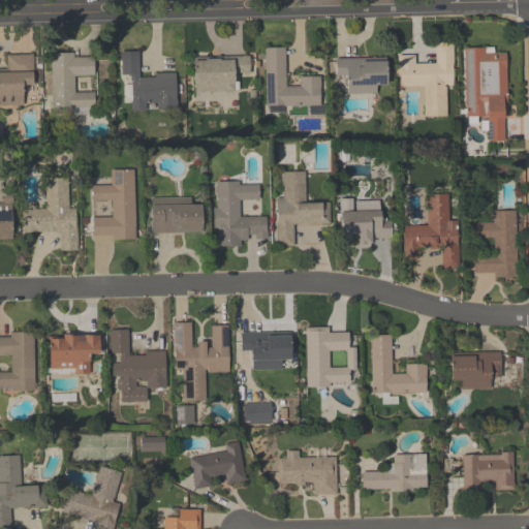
[(436,34),(452,34),(454,86),(447,86),(446,117),(424,118),(422,86),(400,87),(399,63),(435,63),(436,34)]
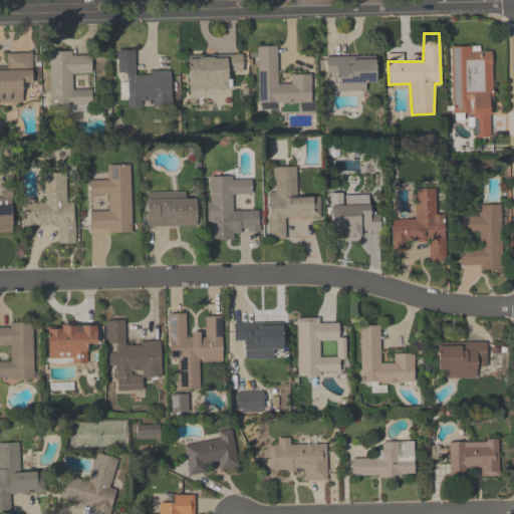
[(451,47),(472,46),(472,51),(491,51),(490,138),(473,138),(473,113),(453,113),(451,47)]
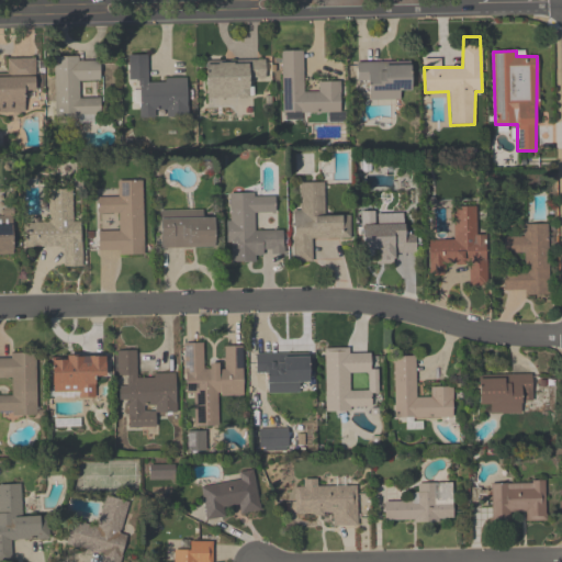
[(280,52),(304,52),(304,91),(316,92),(318,81),(339,81),(341,112),(283,113),(280,52)]
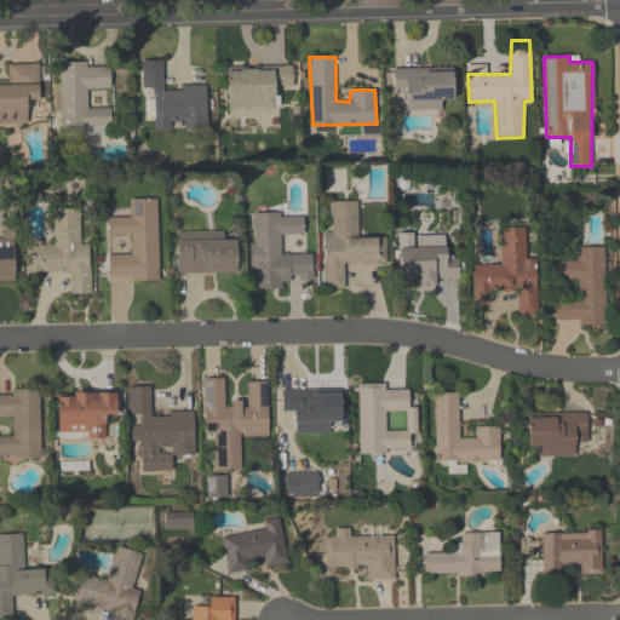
[(141,62),(161,61),(164,91),(206,86),(206,130),(155,131),(153,89),(142,89),(141,62)]
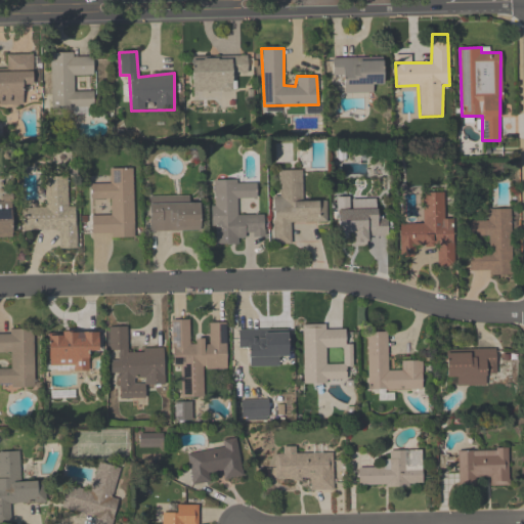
[(8,54),(33,53),(32,83),(22,83),(23,104),(0,104),(0,69),(7,69),(8,54)]
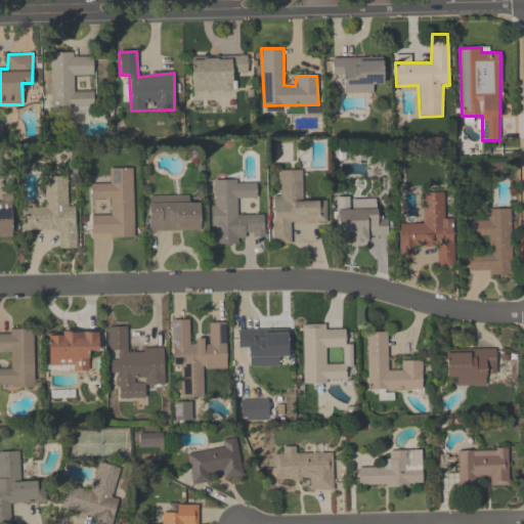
[(49,53),(92,54),(93,76),(74,77),(74,91),(94,91),(95,106),(52,111),(49,53)]
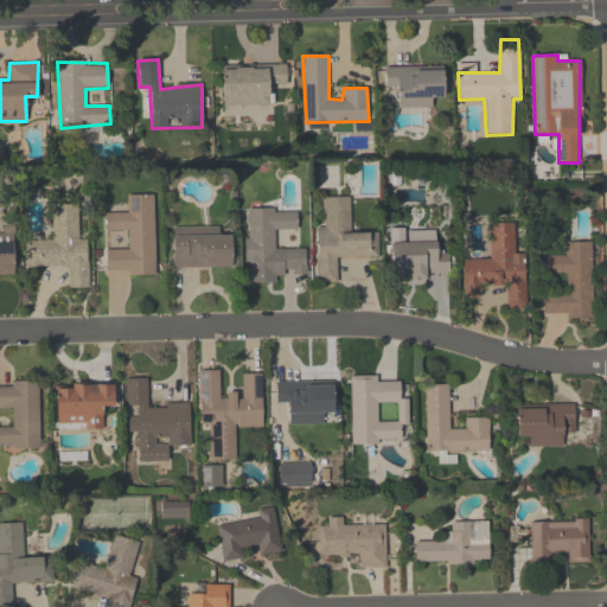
[(222,66),(285,64),(287,85),(272,87),(272,106),(225,106),(222,66)]
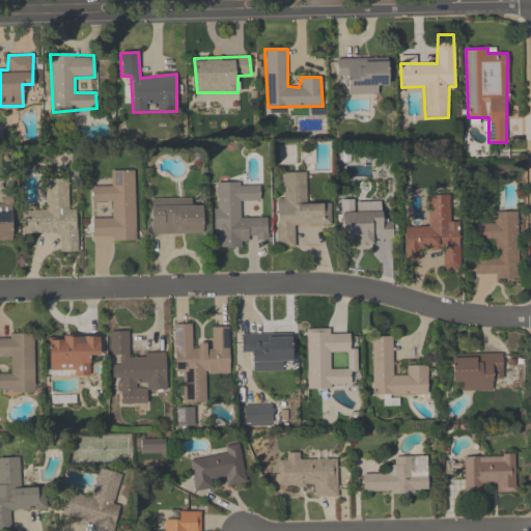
[(336,58),(387,58),(389,85),(379,85),(380,94),(350,93),(348,76),(336,76),(336,58)]
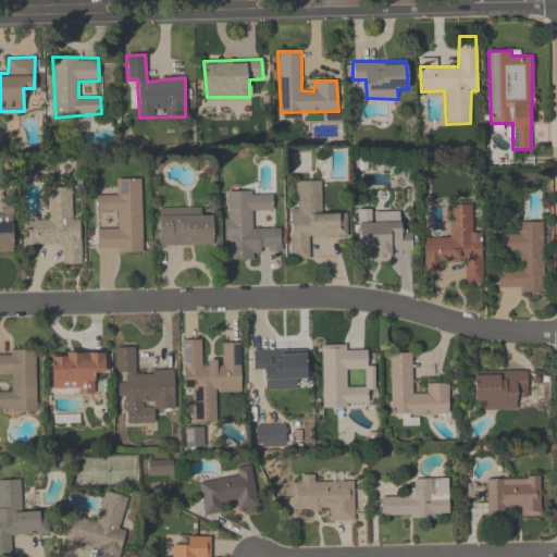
[(96,230),(97,247),(118,247),(118,252),(140,251),(139,177),(115,178),(115,194),(96,195),(96,211),(115,210),(116,229),(96,230)]
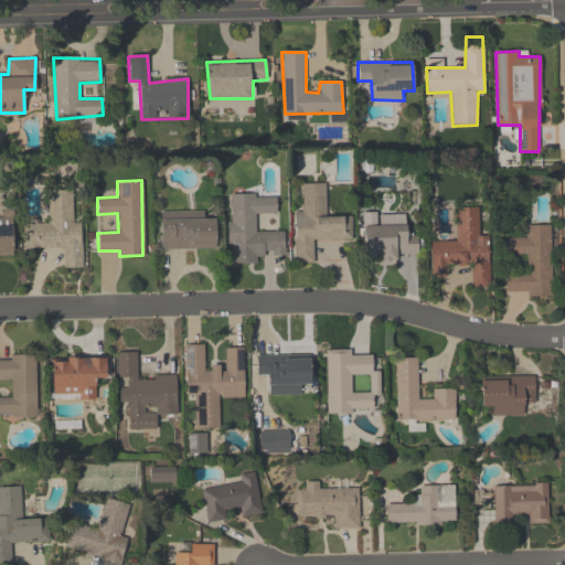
[(299,183),(324,182),(326,215),(350,215),(351,238),(312,241),(312,262),(294,262),(294,212),(300,212),(299,183)]
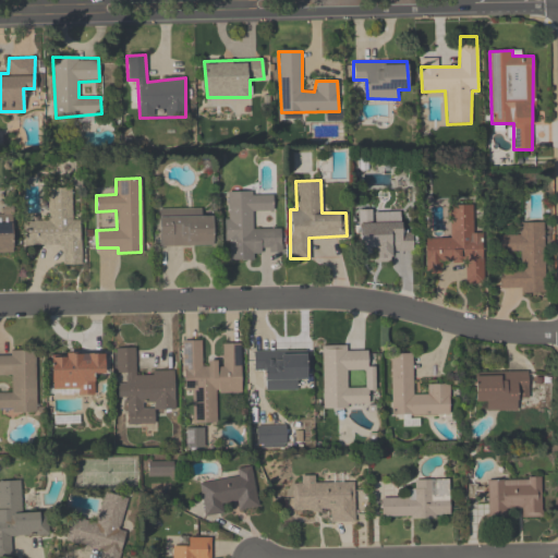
[(77,220),(80,265),(61,265),(60,243),(23,244),(22,221),(47,220),(47,189),(71,187),(71,220),(77,220)]
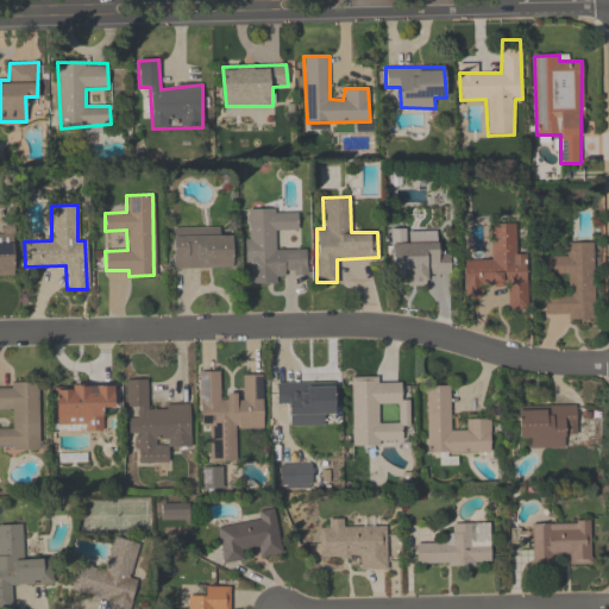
[(296,213),(296,230),(275,231),(275,249),(305,249),(306,274),(293,275),(293,270),(284,269),(284,276),(275,276),(276,283),(250,283),(248,209),(274,208),(274,213),(296,213)]
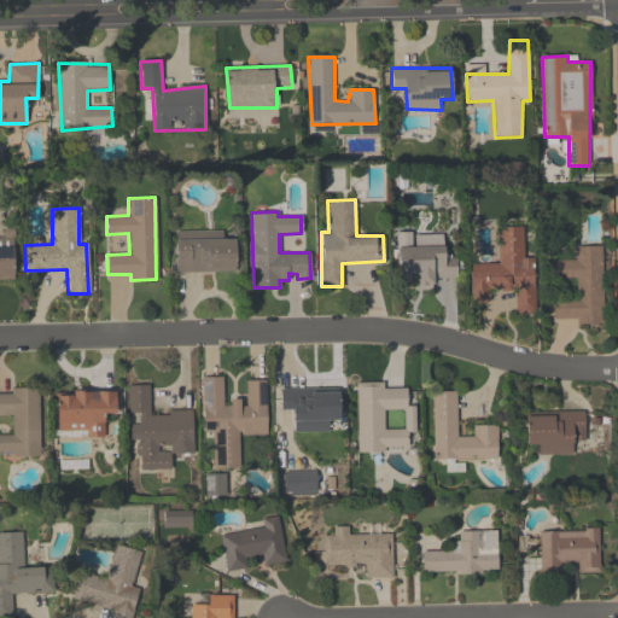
[(522,226),(522,258),(532,258),(534,313),(517,314),(514,290),(489,291),(489,301),(472,301),(471,264),(499,263),(496,227),(522,226)]
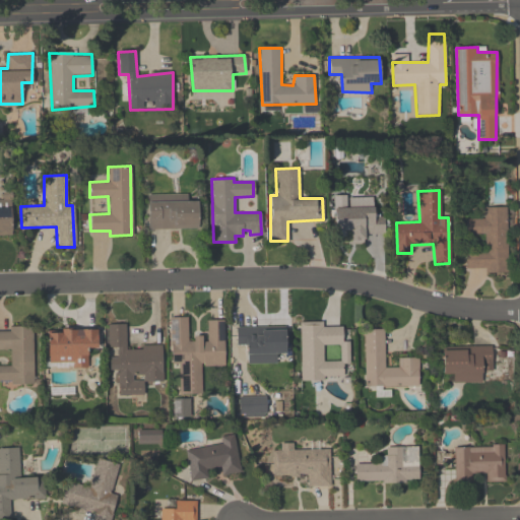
[(196,201),(197,228),(149,230),(146,196),(186,194),(186,201),(196,201)]
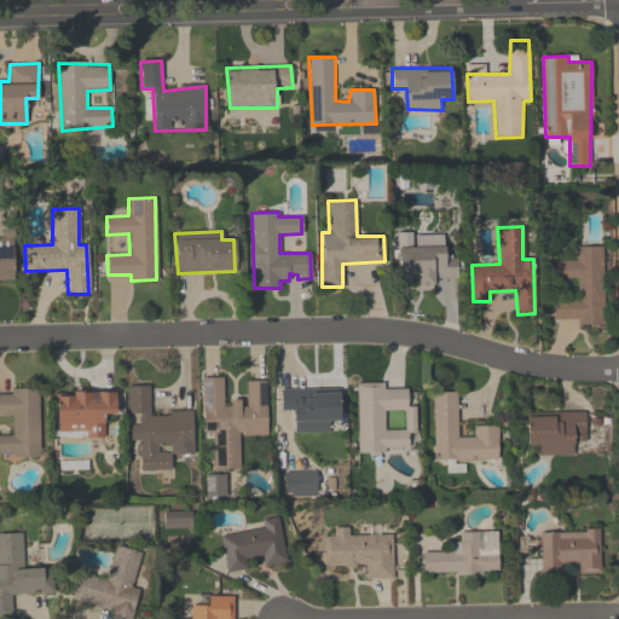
[(0,247),(11,247),(13,279),(0,279),(0,247)]
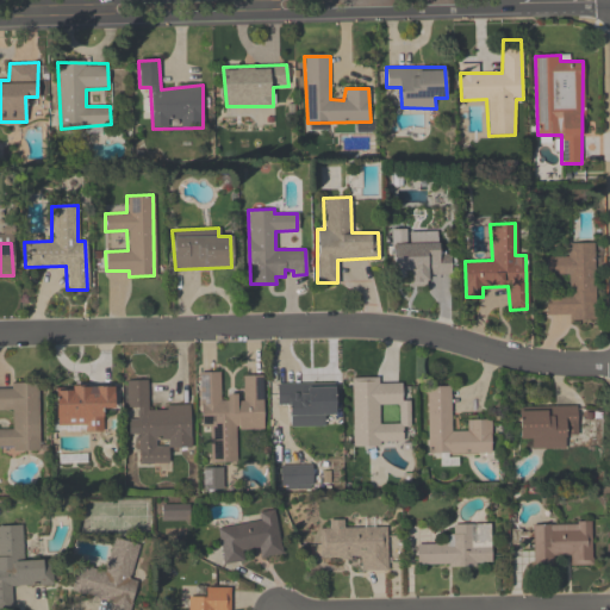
[(449,274),(427,274),(428,285),(408,285),(408,277),(392,275),(390,243),(439,243),(437,254),(449,254),(449,274)]
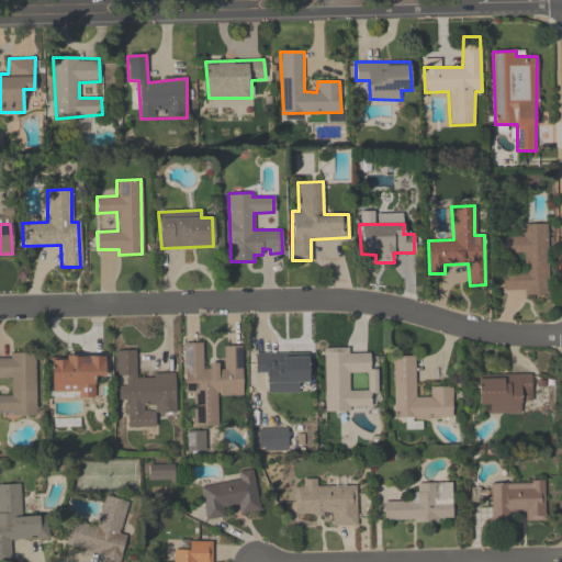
[(521,225),(546,224),(549,294),(524,294),(524,290),(503,290),(503,271),(523,271),(521,253),(502,253),(502,237),(521,237),(521,225)]
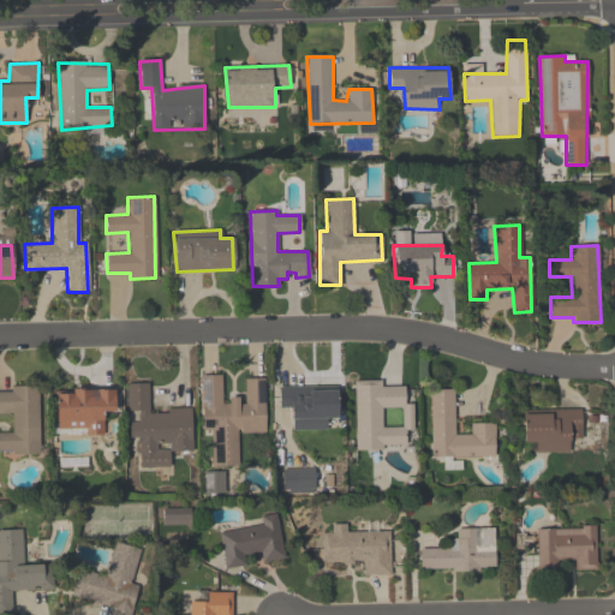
[(263,377),(264,431),(237,433),(237,465),(212,466),(210,429),(202,429),(201,375),(220,374),(221,401),(228,401),(227,396),(238,396),(237,402),(244,401),(243,377),(263,377)]
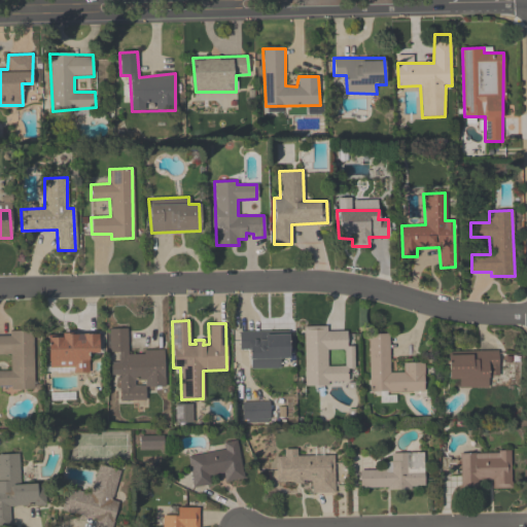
[(303,325),(304,385),(326,385),(326,381),(347,381),(346,367),(352,367),(352,345),(346,345),(345,329),(325,330),(325,324),(303,325)]
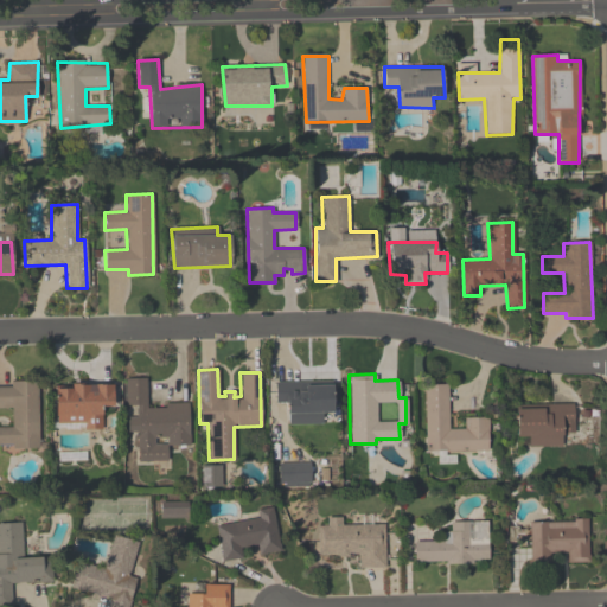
[(187,402),(189,445),(166,446),(166,459),(139,459),(138,432),(127,432),(127,416),(136,416),(135,406),(126,404),(125,378),(146,377),(147,407),(165,406),(165,402),(187,402)]
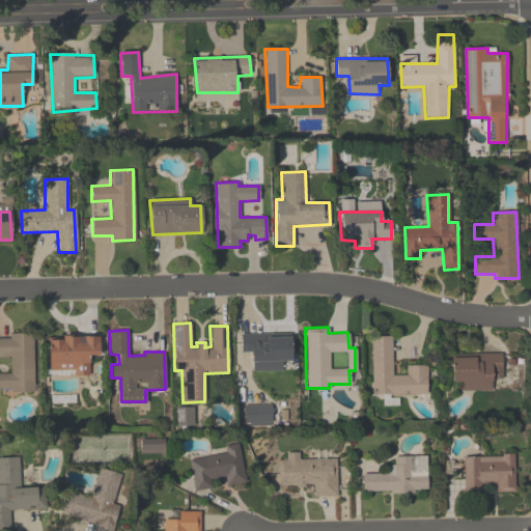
[(31,332),(33,390),(0,390),(0,373),(10,373),(9,356),(0,356),(0,338),(9,338),(8,332),(31,332)]
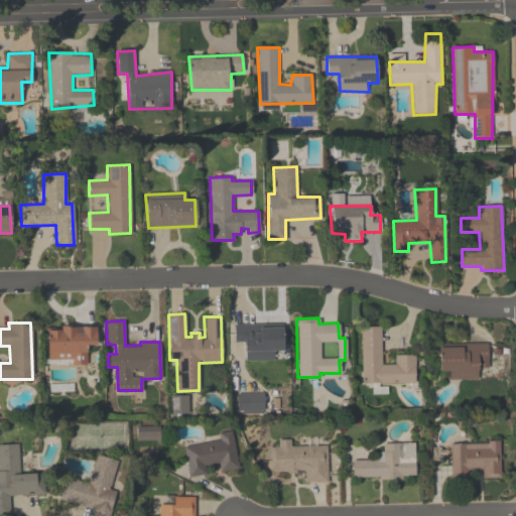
[(281,323),(281,350),(274,350),(273,360),(244,360),(243,342),(234,341),(233,324),(281,323)]
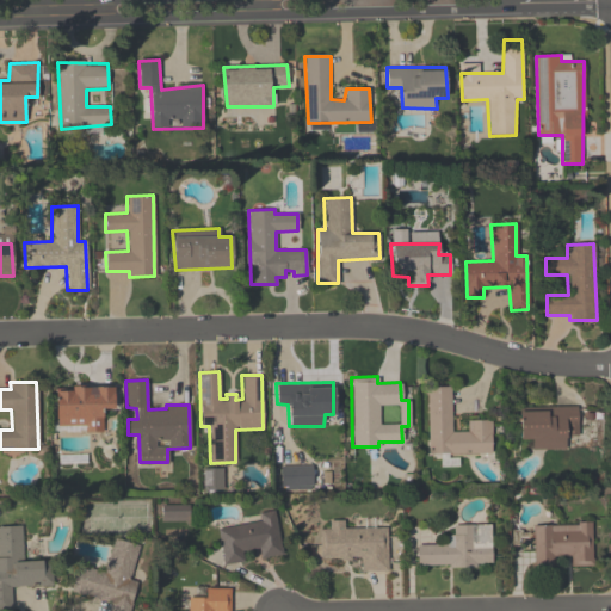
[(450,384),(450,431),(467,431),(466,420),(492,419),(489,452),(429,454),(426,386),(450,384)]
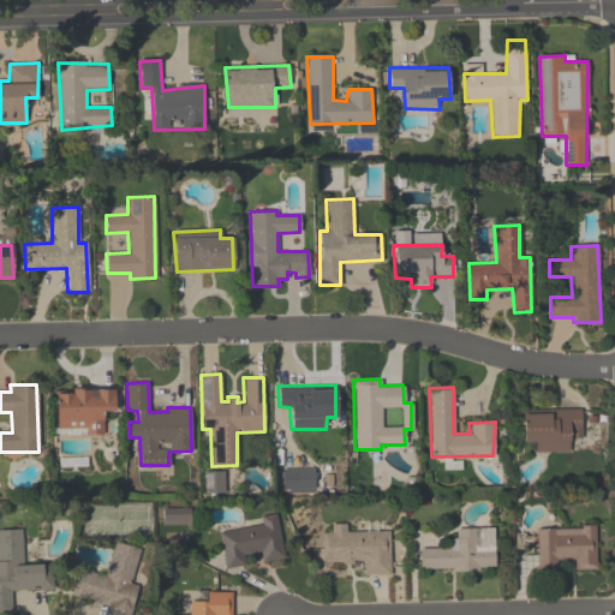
[(113,389),(113,411),(102,411),(102,434),(85,434),(85,428),(57,428),(55,393),(72,393),(71,389),(113,389)]
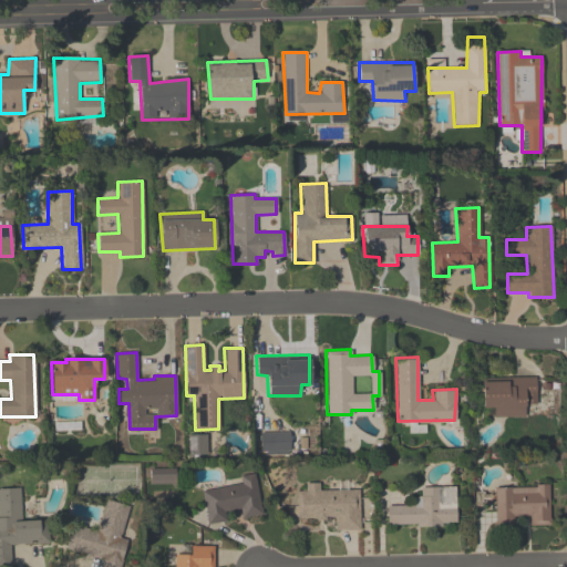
[(534,375),(535,403),(524,404),(524,416),(493,416),(493,405),(482,405),(481,381),(514,380),(514,375),(534,375)]
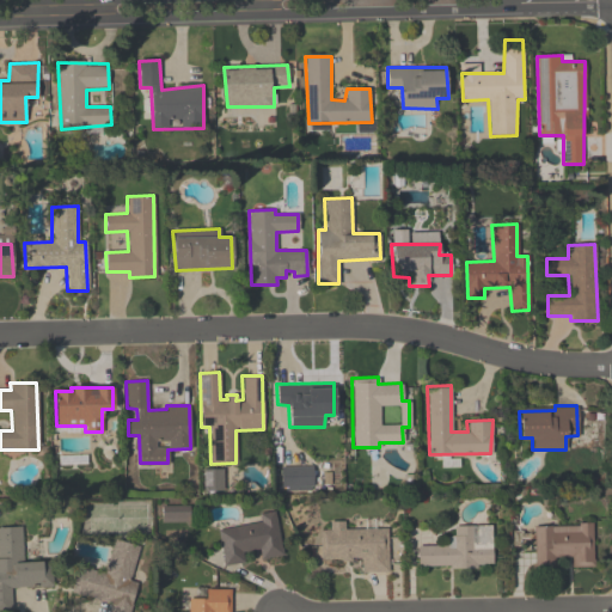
[(314,493),(314,466),(282,466),(282,493),(314,493)]
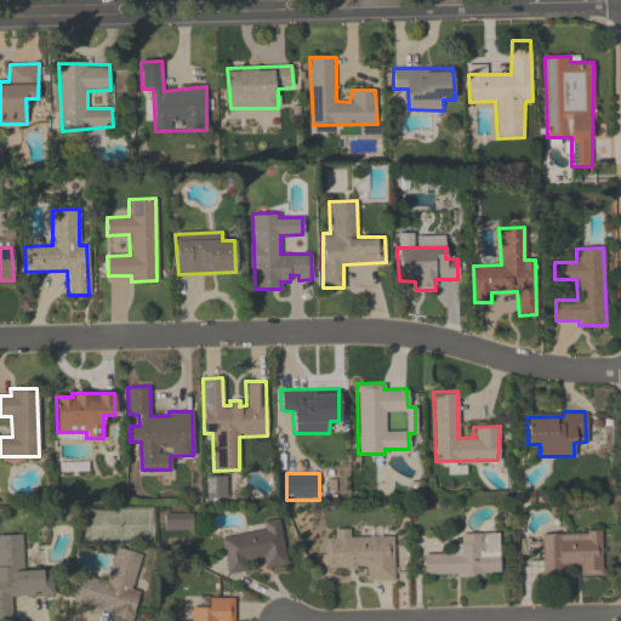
[(227,500),(227,478),(208,478),(208,500),(227,500)]
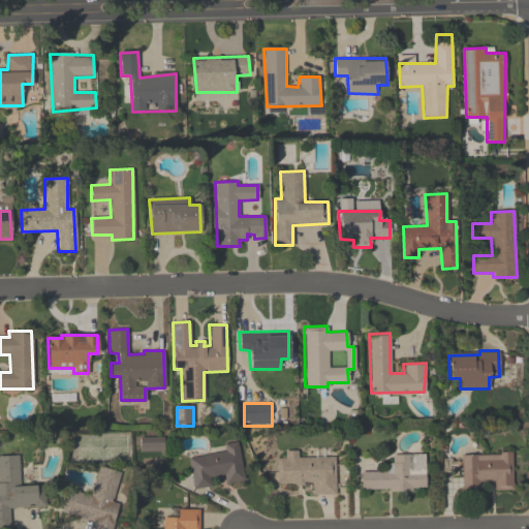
[(161,439),(143,439),(143,450),(161,450),(161,439)]
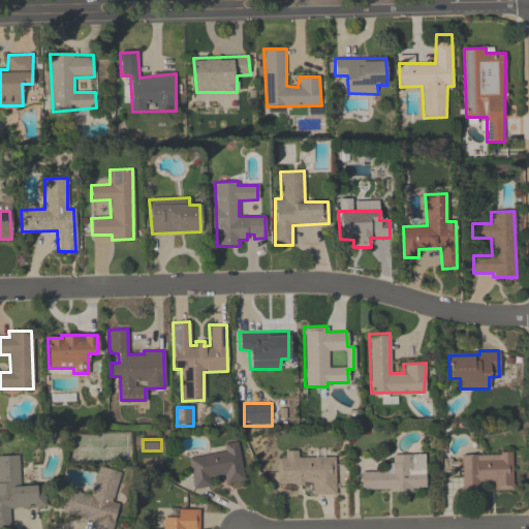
[(188,458),(225,450),(223,443),(237,441),(243,479),(225,484),(222,474),(208,476),(211,486),(193,489),(188,458)]
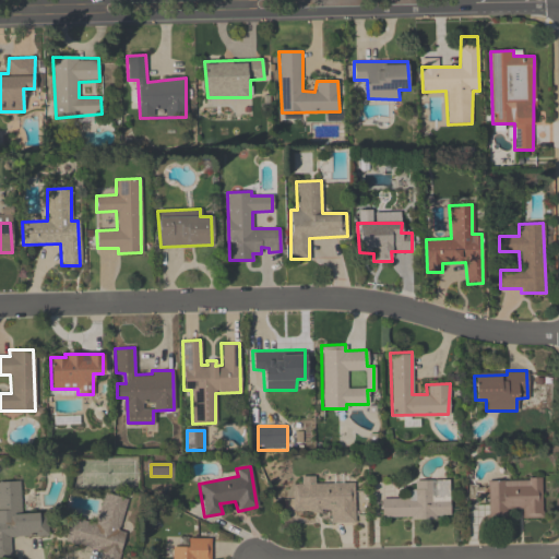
[(292,484),(292,510),(329,509),(330,521),(353,521),(353,483),(314,483),(314,476),(300,476),(301,484),(292,484)]
